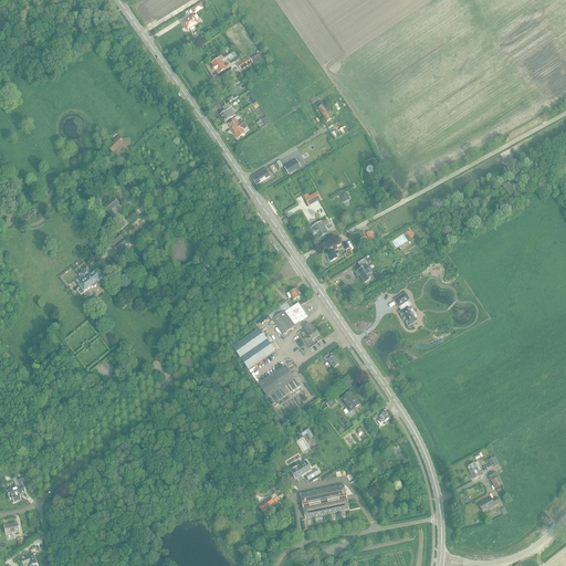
[(191,9),(195,14),(203,9),(200,3),(191,9)]
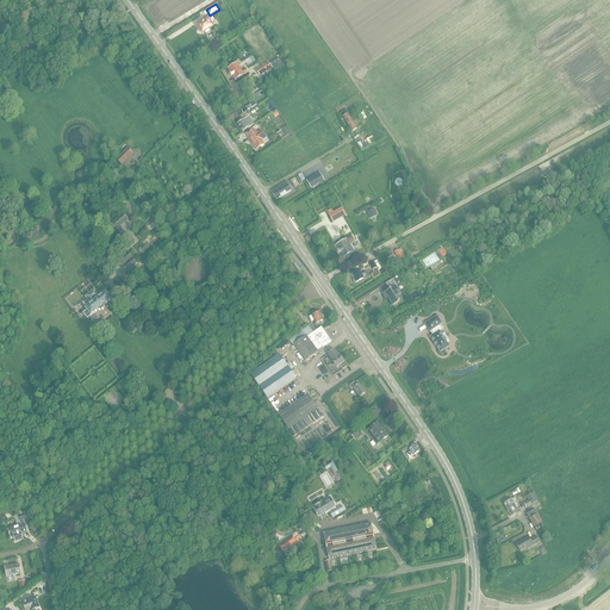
[(211,23),(215,20),(212,17),(207,19),(197,26),(201,33),(204,32),(206,35),(211,32),(210,29),(213,26),(211,23)]
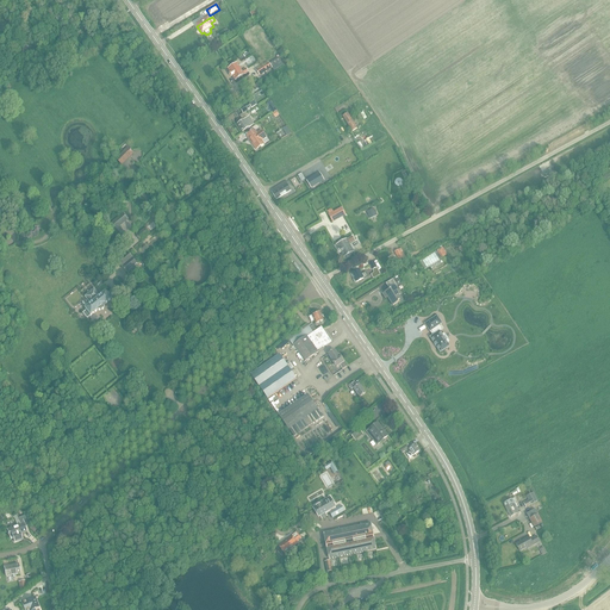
[(269,63),(272,68),(281,61),(279,57),(269,63)]
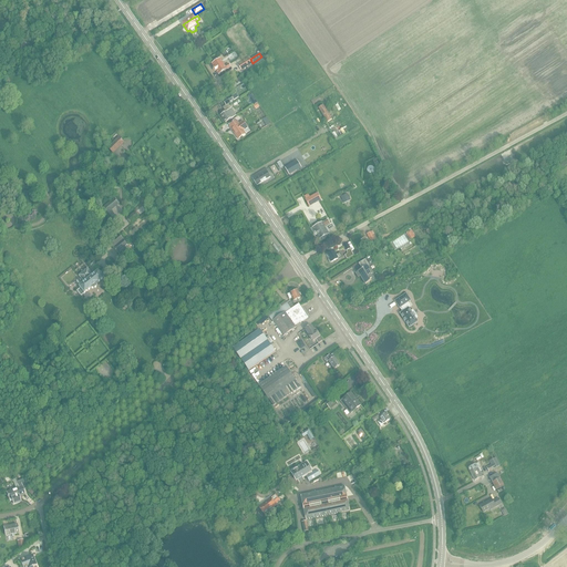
[(253,63),(249,59),(238,65),(241,70),(253,63)]
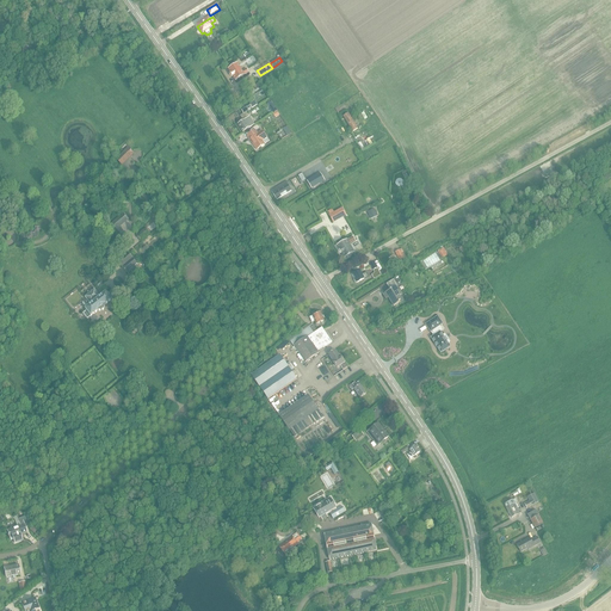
[(246,69),(242,72),(238,65),(228,69),(235,81),(248,73),(246,69)]
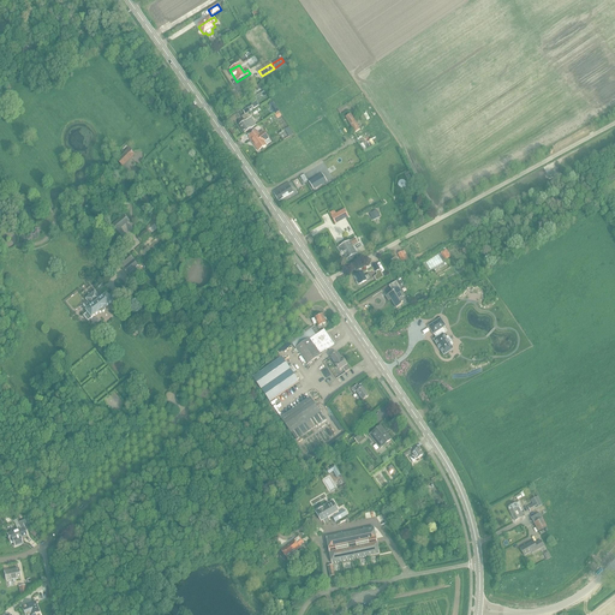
[(245,115),(254,109),(258,106),(256,101),(251,105),(250,103),(242,109),(245,115)]
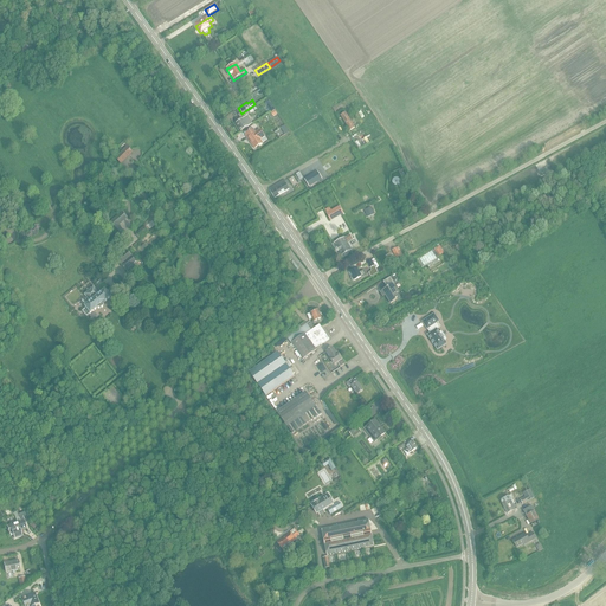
[(236,124),(240,131),(252,124),(247,116),(236,124)]
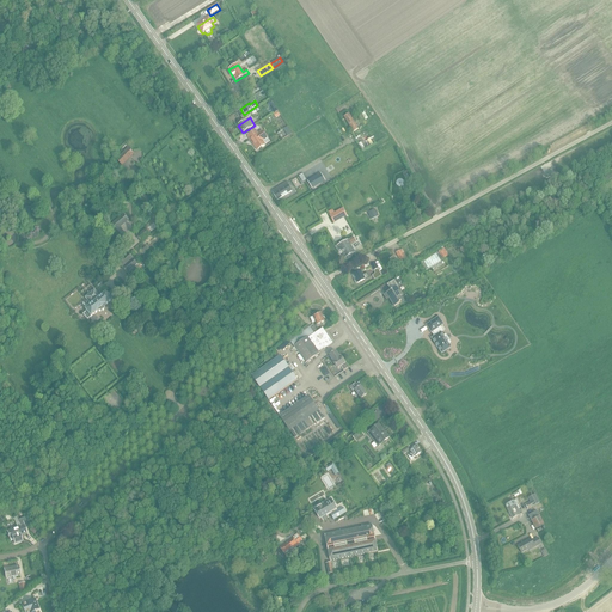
[(356,120),(354,121),(349,123),(354,132),(359,128),(356,124),(359,123),(356,120)]
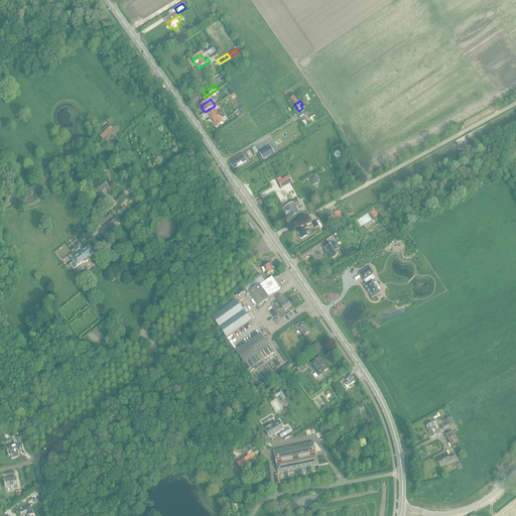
[(221,111),(218,113),(216,110),(209,115),(217,127),(224,122),(222,119),(225,117),(221,111)]
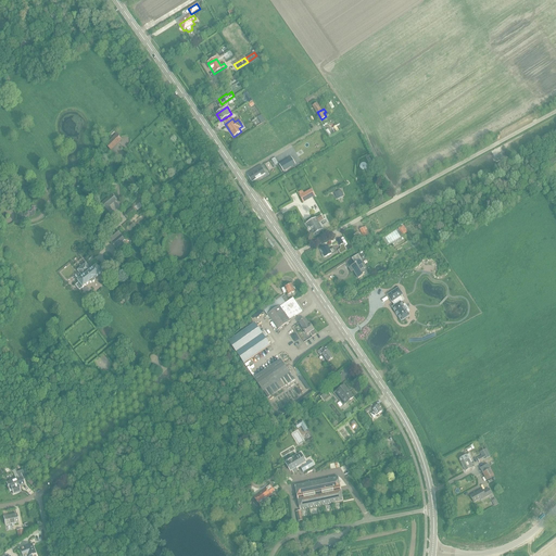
[(114,142),(123,135),(119,131),(111,139),(114,142)]
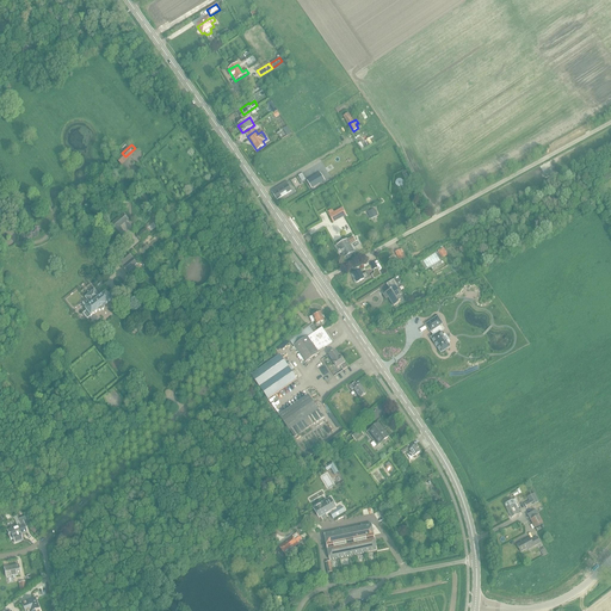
[(325,180),(320,173),(307,181),(312,189),(325,180)]
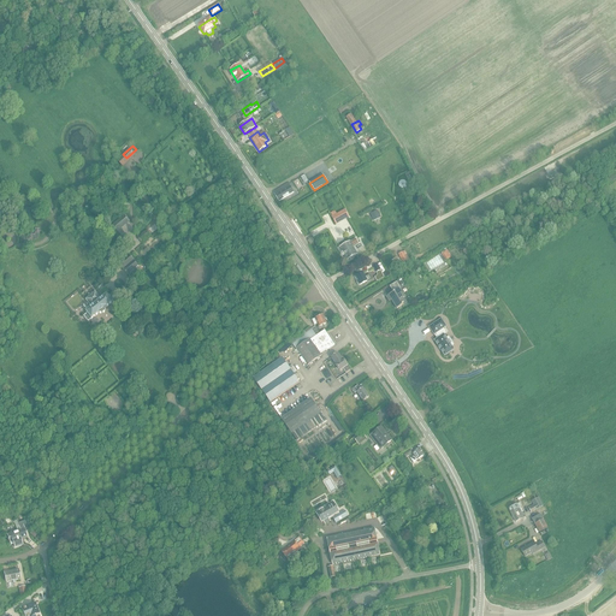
[(605,179),(608,184),(615,178),(615,177),(614,175),(605,179)]
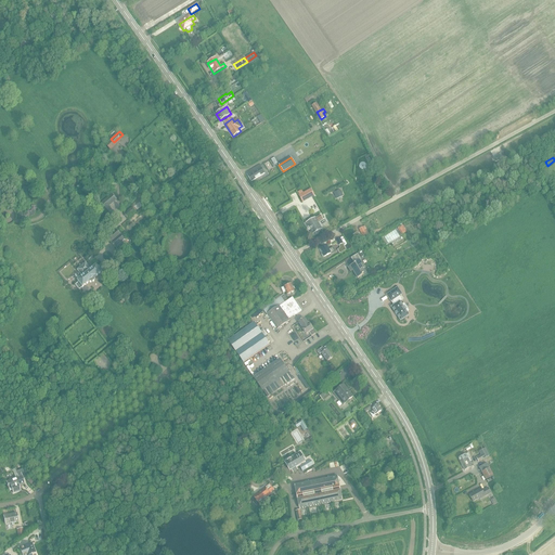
[(260,165),(245,175),(247,177),(248,176),(253,181),(265,173),(261,168),(260,165)]
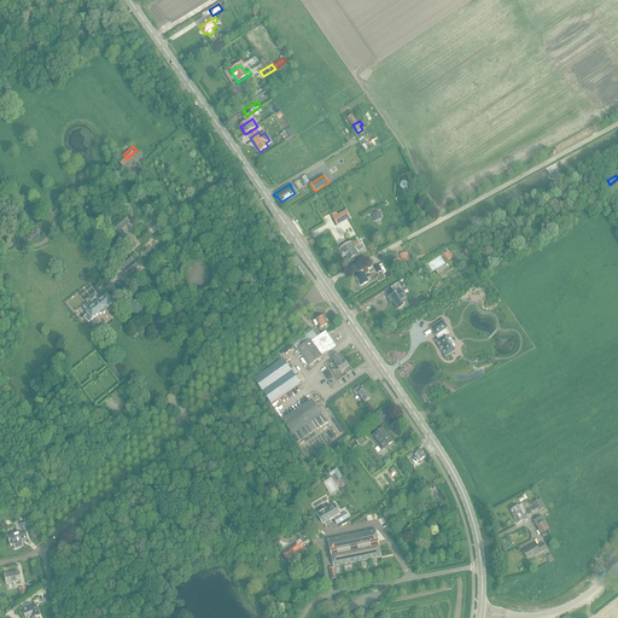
[(345,211),(339,215),(343,221),(350,217),(345,211)]
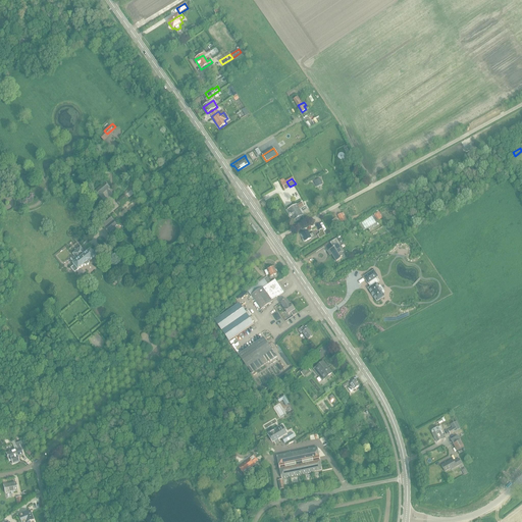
[(313,181),(317,190),(323,188),(320,178),(313,181)]
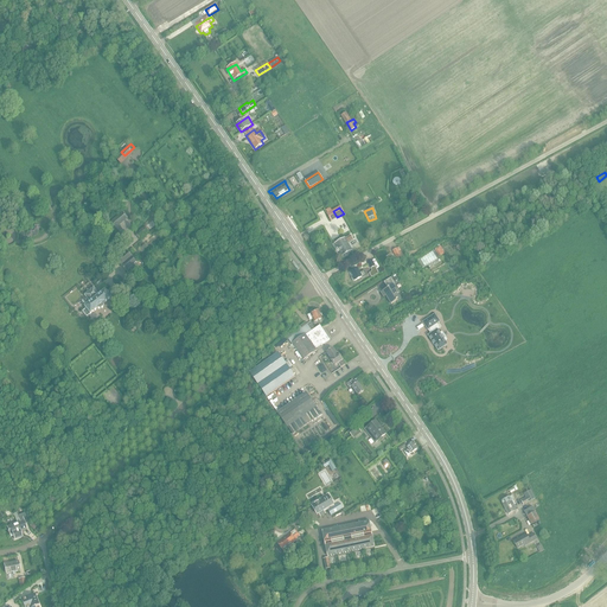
[(142,216),(148,222),(153,217),(147,211),(142,216)]
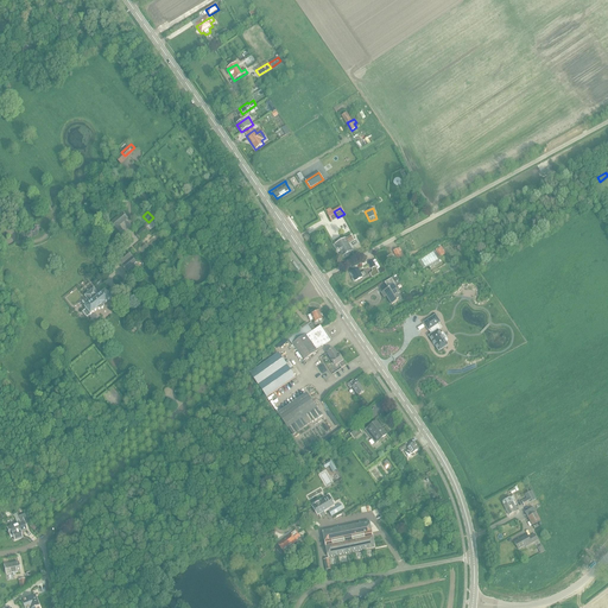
[(135,235),(141,241),(151,234),(145,227),(135,235)]
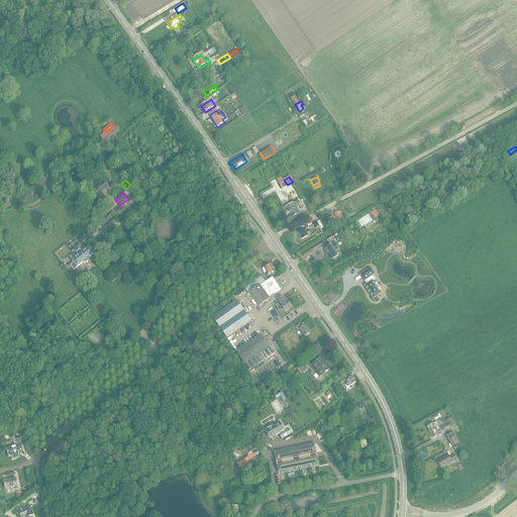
[(303,201),(300,203),(299,201),(286,208),(291,218),(300,213),(296,206),(301,204),(303,209),(307,207),(303,201)]
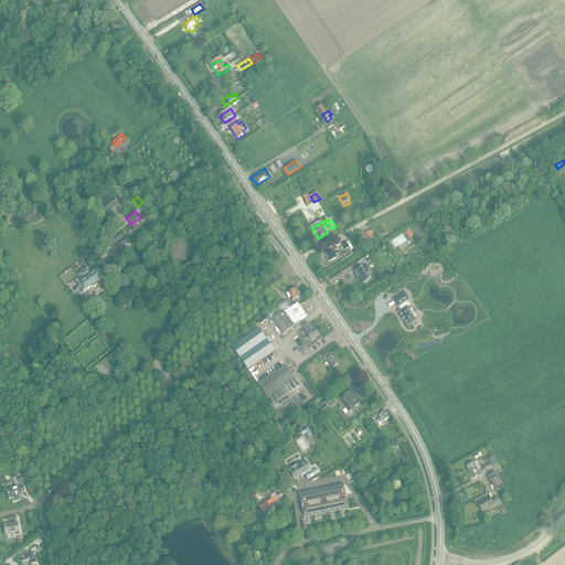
[(405,232),(409,240),(414,236),(409,228),(405,232)]
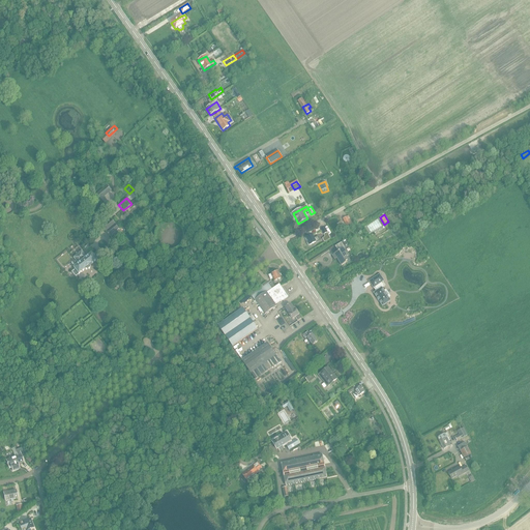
[(102,228),(114,240),(120,235),(122,233),(119,230),(120,229),(112,219),(102,228)]
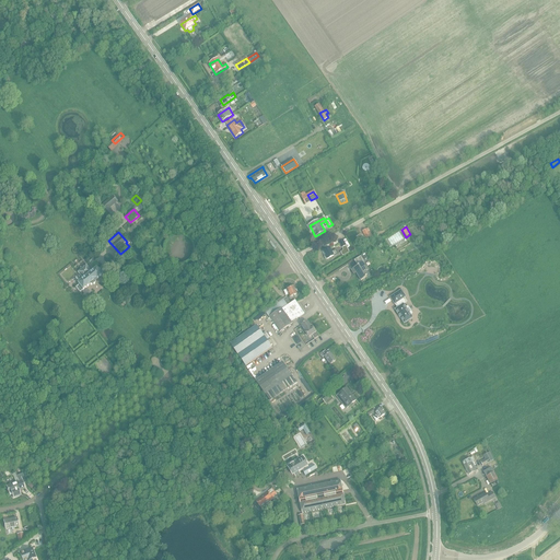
[(336,249),(331,252),(329,247),(323,251),(325,255),(324,256),(326,259),(327,259),(328,259),(334,256),(338,253),(336,249)]
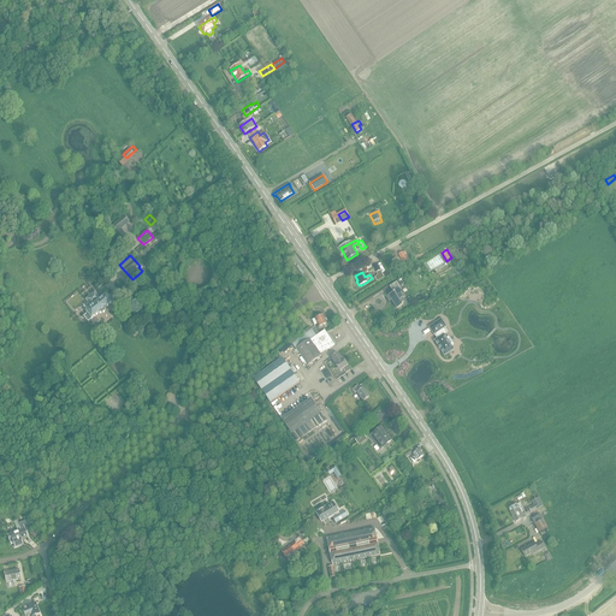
[(397,309),(403,304),(401,301),(406,297),(400,289),(401,289),(396,282),(389,286),(394,292),(386,297),(390,302),(391,301),(397,309)]
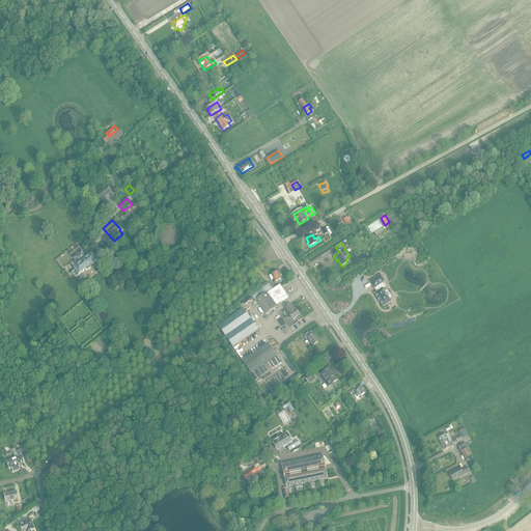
[(92,253),(87,257),(82,251),(74,258),(79,264),(75,269),(76,270),(72,273),(76,278),(80,275),(86,270),(88,271),(91,268),(91,266),(98,260),(92,253)]
